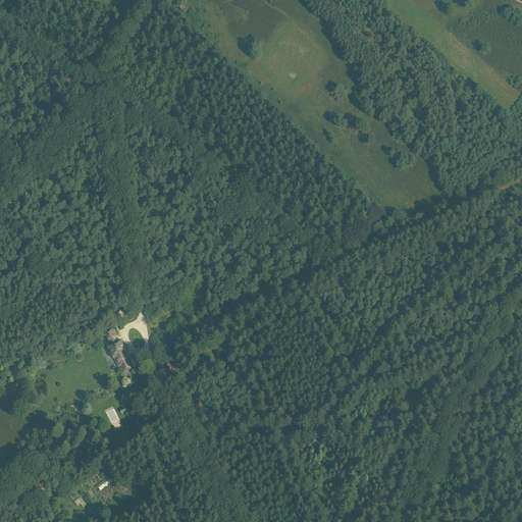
[(113,330),(105,333),(111,347),(108,349),(113,358),(116,357),(121,366),(120,366),(123,373),(133,368),(124,353),(125,352),(120,342),(118,342),(113,330)]
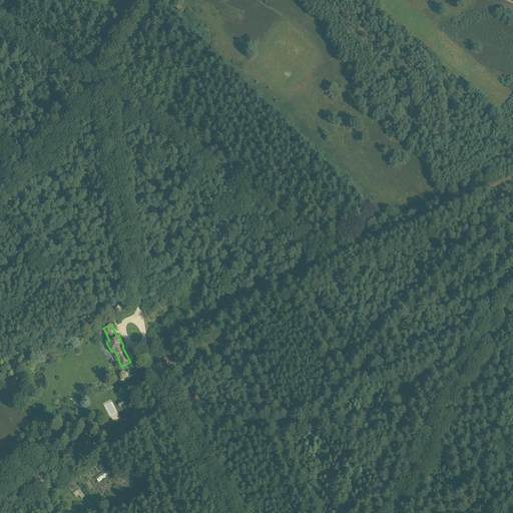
[(171,357),(163,361),(168,372),(176,369),(171,357)]
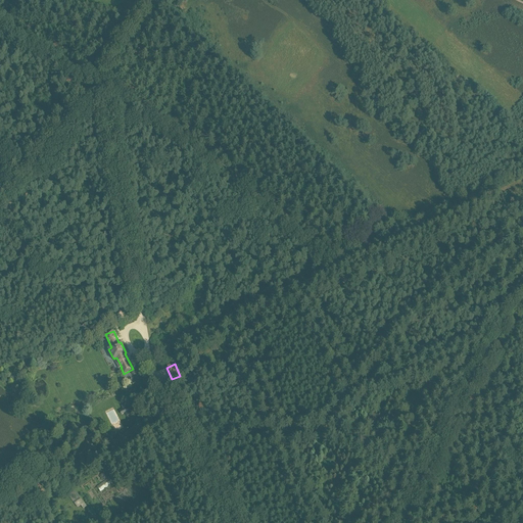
[(130,408),(121,412),(122,415),(125,413),(127,417),(132,414),(130,408)]
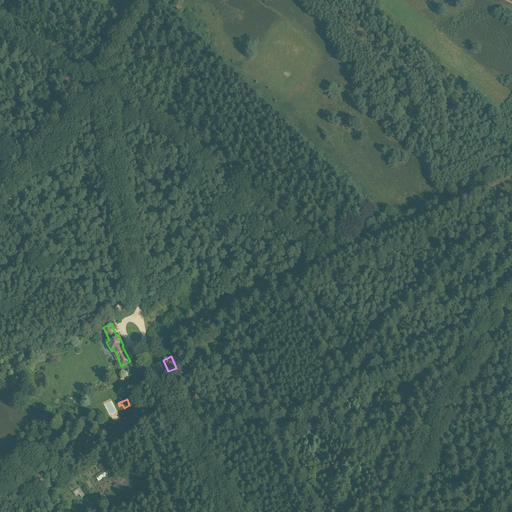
[(100,482),(110,475),(107,470),(97,477),(100,482)]
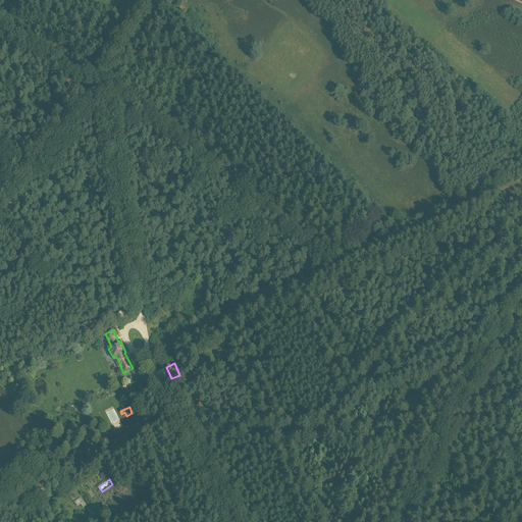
[(81,498),(74,502),(77,507),(81,505),(84,508),(87,505),(81,498)]
